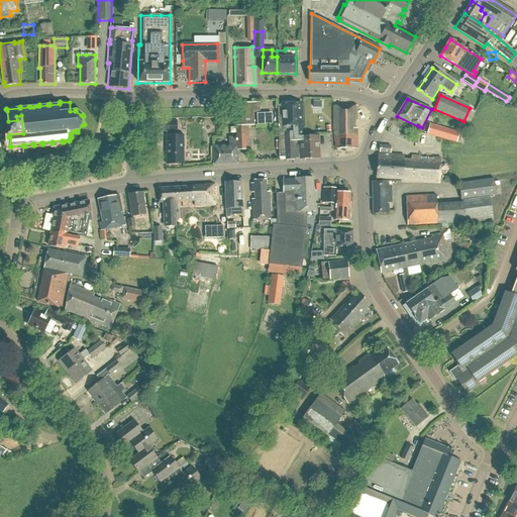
[(247,125),(253,125),(253,112),(260,112),(260,103),(253,103),(235,103),(236,137),(228,137),(229,145),(213,146),(214,165),(238,164),(237,150),(248,149),(247,125)]
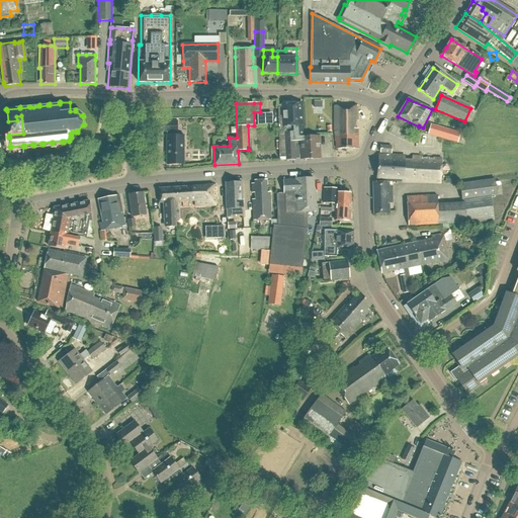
[(304,137),(303,103),(282,104),(278,105),(279,158),(286,157),(286,160),(300,159),(300,157),(306,157),(306,159),(321,158),(319,137),(304,137)]
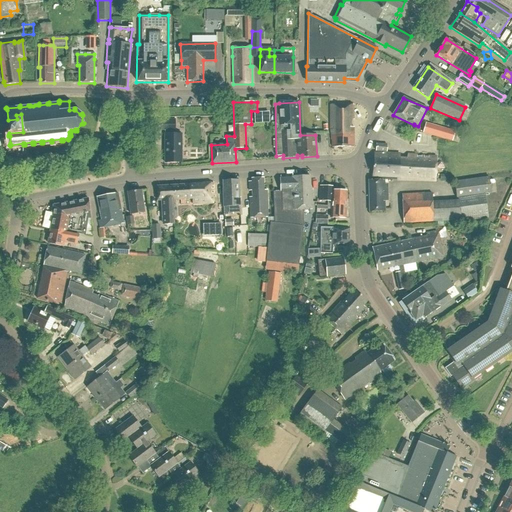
[(350,127),(351,121),(354,120),(354,105),(331,105),(331,131),(331,140),(332,140),(332,147),(354,147),(354,127),(350,127)]
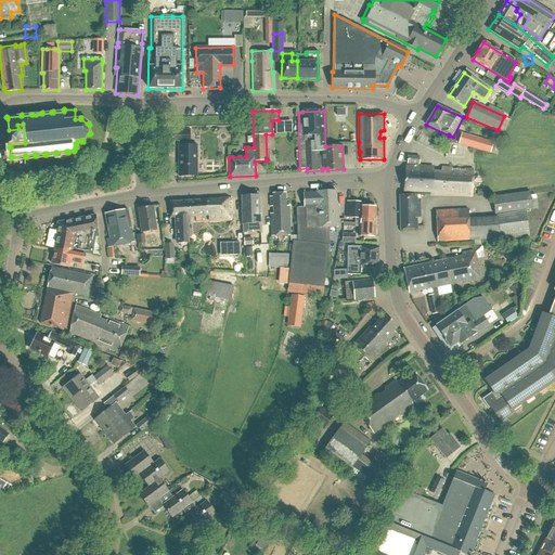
[(353,115),(339,116),(340,133),(355,132),(353,115)]
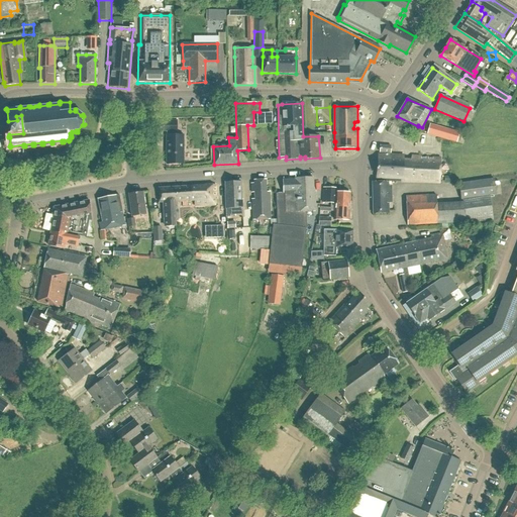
[(17,120),(8,121),(9,134),(23,133),(21,115),(16,116),(17,120)]
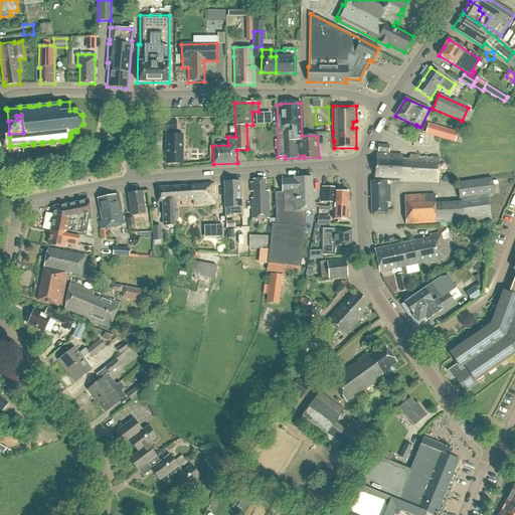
[(158,120),(158,132),(177,132),(177,120),(158,120)]
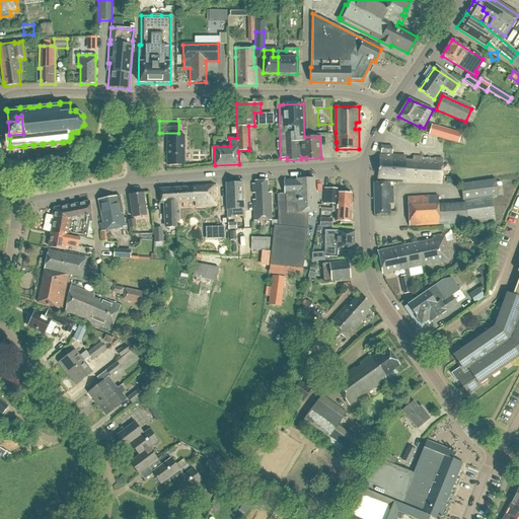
[(447,140),(464,145),(466,140),(459,138),(461,134),(432,126),(429,135),(447,140)]
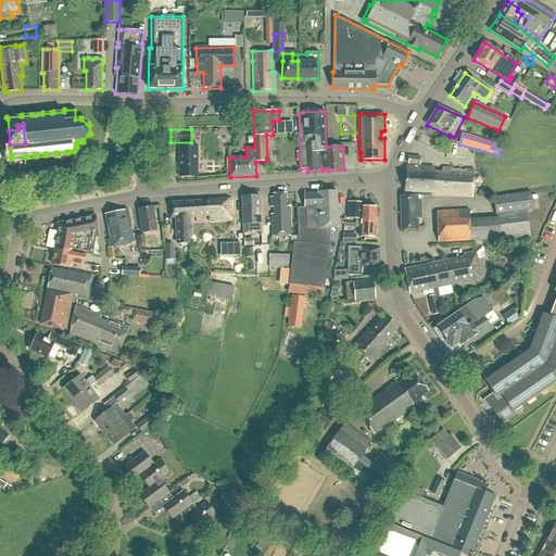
[(198,177),(198,153),(198,146),(179,146),(179,177),(198,177)]
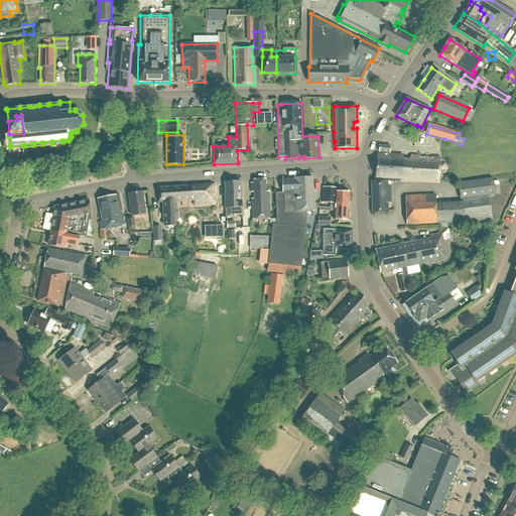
[(515,181),(515,179),(515,154),(514,154),(505,177),(515,181)]
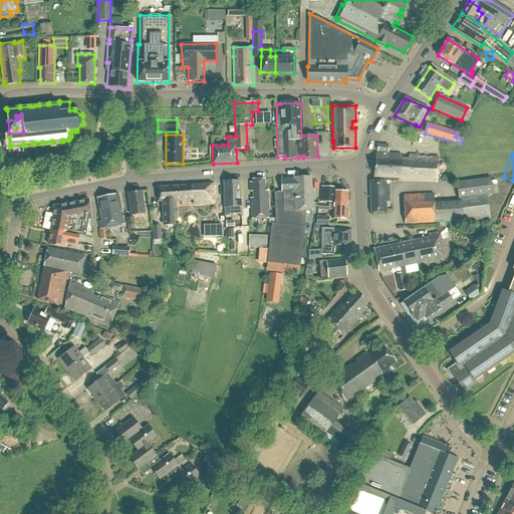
[(410,161),(402,160),(402,156),(375,155),(373,180),(437,182),(439,158),(418,157),(418,156),(410,156),(410,161)]
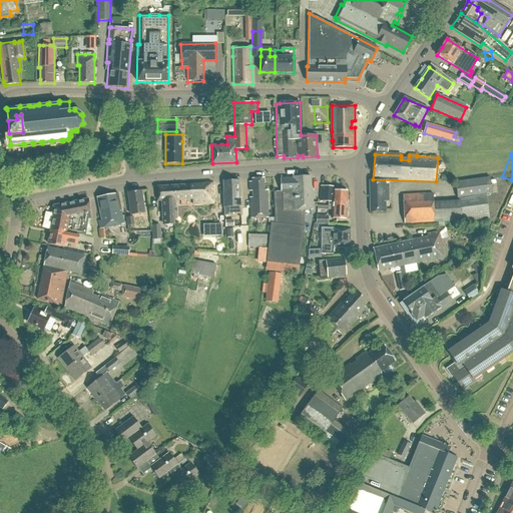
[(490,176),(455,182),(458,199),(459,198),(459,200),(433,201),(433,193),(403,194),(405,223),(437,222),(438,227),(444,226),(443,221),(463,220),(463,222),(489,218),(486,195),(493,194),(493,193),(497,192),(495,180),(490,180),(490,176)]
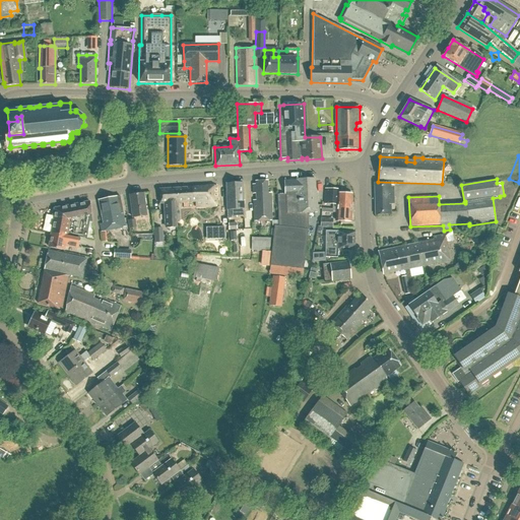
[(274,226),(270,266),(304,269),(309,270),(313,255),(308,255),(306,255),(308,231),(308,230),(308,213),(317,213),(317,192),(315,192),(315,180),(297,180),(297,181),(284,182),(284,194),(278,195),(279,225),(274,226)]
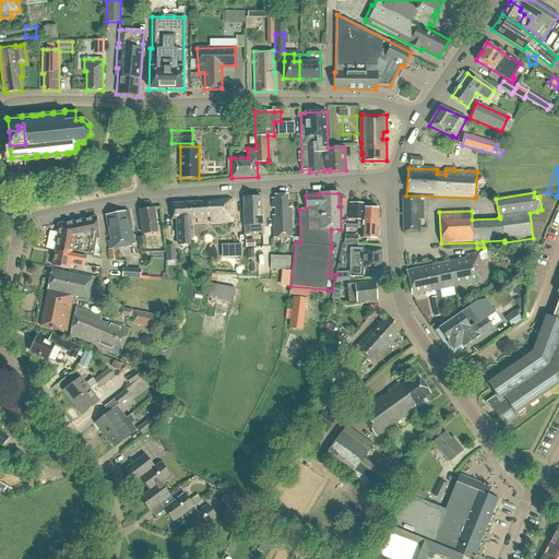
[(288,207),(287,194),(277,195),(277,199),(272,199),(272,209),(275,209),(275,216),(273,216),(273,238),(293,238),(292,207),(288,207)]
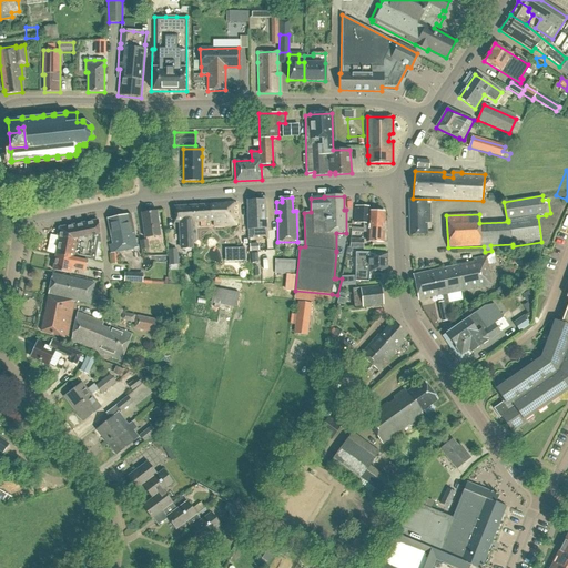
[(430,205),(427,205),(427,201),(414,200),(409,200),(409,235),(427,235),(427,223),(430,223),(430,205)]
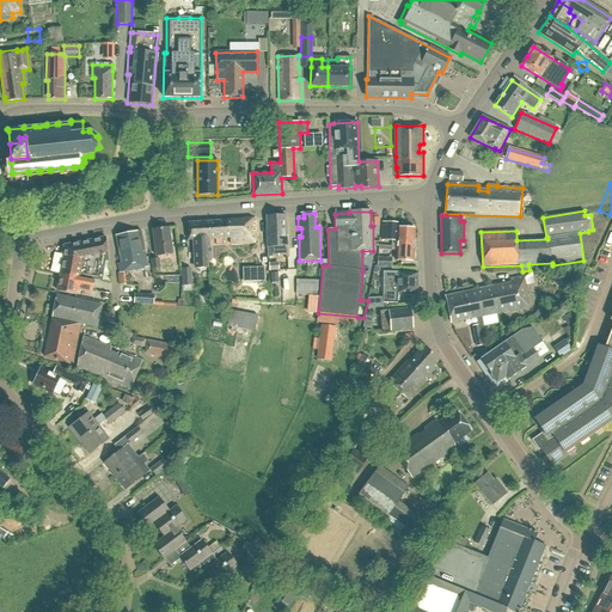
[(267,216),(267,258),(274,258),(274,255),(287,255),(286,216),(267,216)]
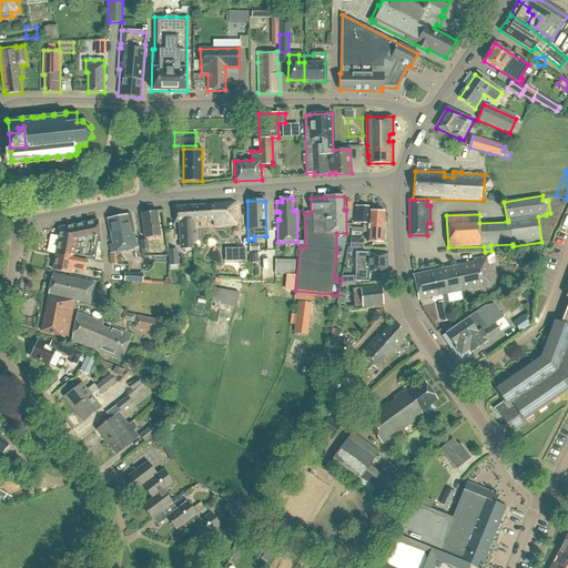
[(236,204),(191,206),(191,222),(192,222),(201,222),(201,226),(205,226),(205,221),(214,221),(214,226),(236,225),(236,204)]
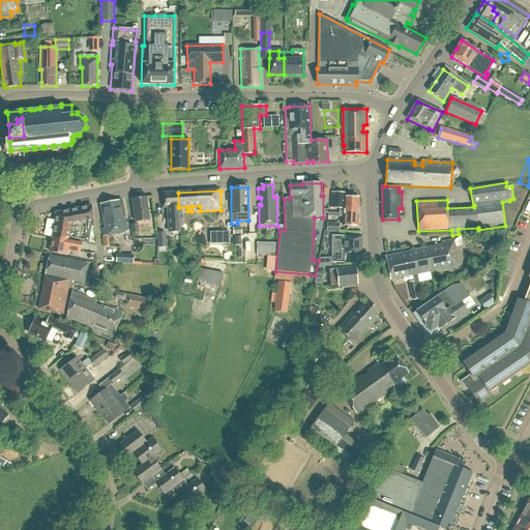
[(169,208),(169,223),(170,223),(171,233),(180,233),(179,207),(178,207),(178,193),(163,194),(164,208),(169,208)]
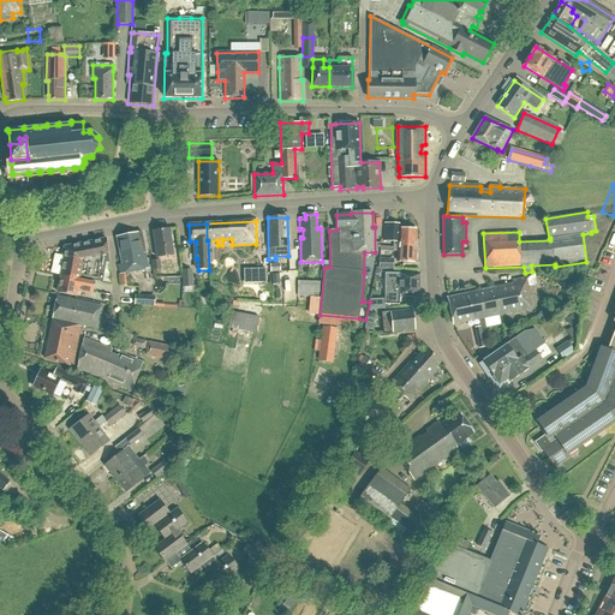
[(383,242),(398,242),(399,230),(399,225),(384,224),(383,242)]
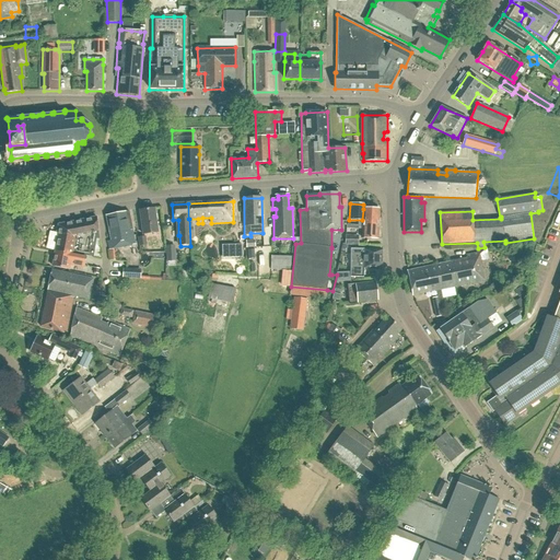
[(139,211),(142,235),(158,233),(154,208),(139,211)]
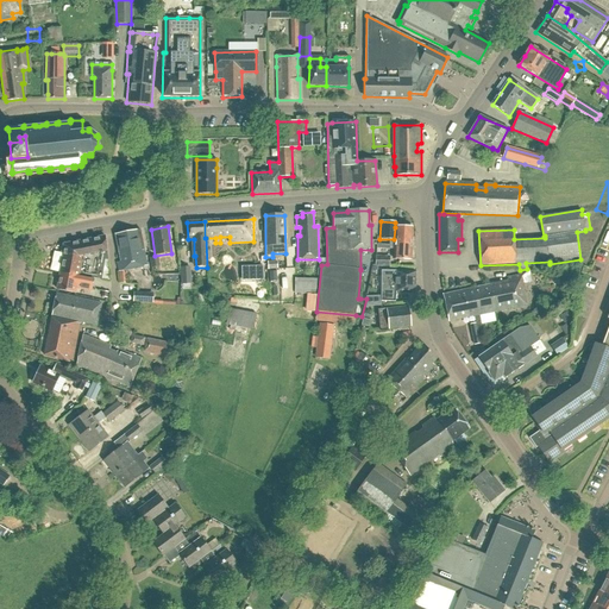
[(395,227),(394,239),(394,243),(412,244),(413,228),(395,227)]
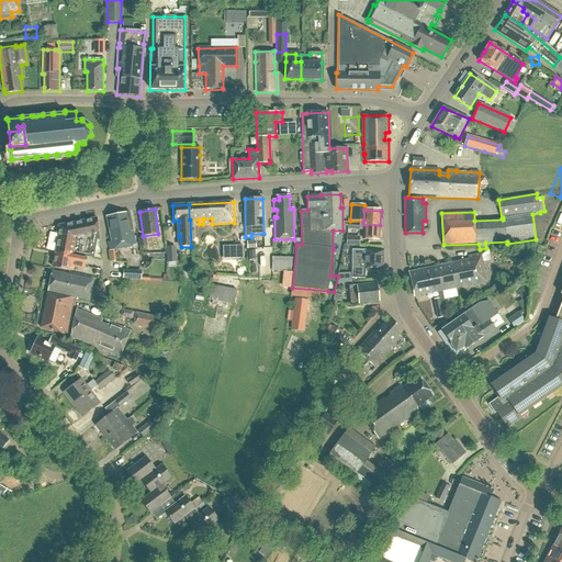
[(109,243),(110,250),(136,246),(130,213),(108,216),(112,242),(109,243)]
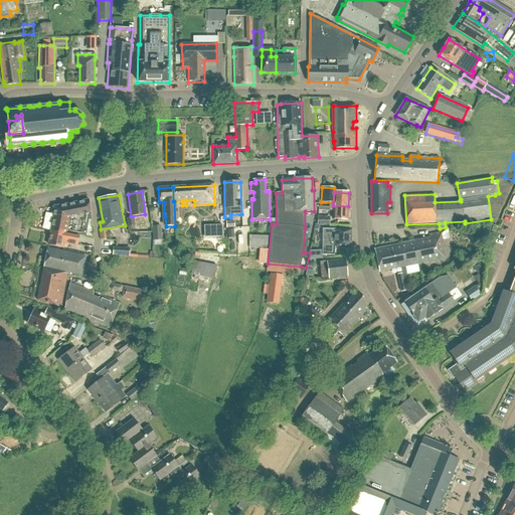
[(53,207),(53,216),(50,231),(65,235),(66,233),(86,236),(89,220),(91,220),(90,200),(53,207)]
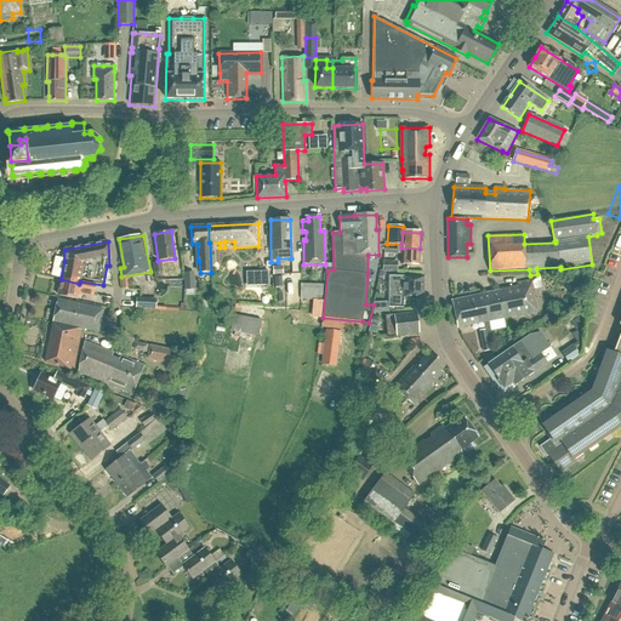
[(419,266),(420,249),(402,248),(402,265),(419,266)]
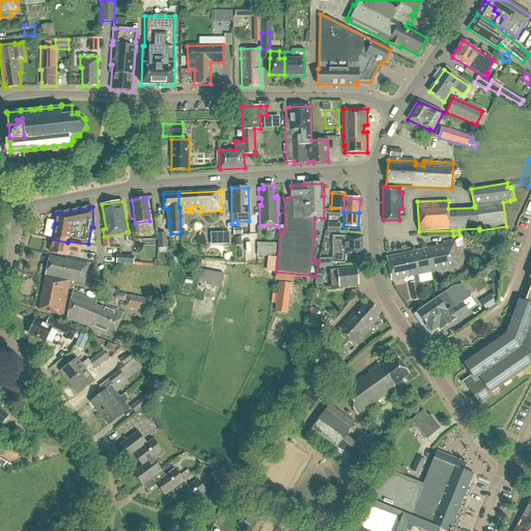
[(328,223),(328,232),(339,232),(340,224),(328,223)]
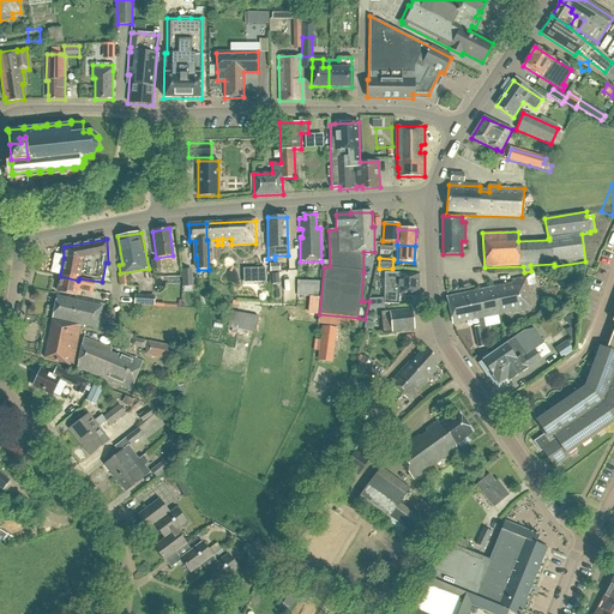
[(264,269),(244,270),(245,283),(265,282),(264,269)]
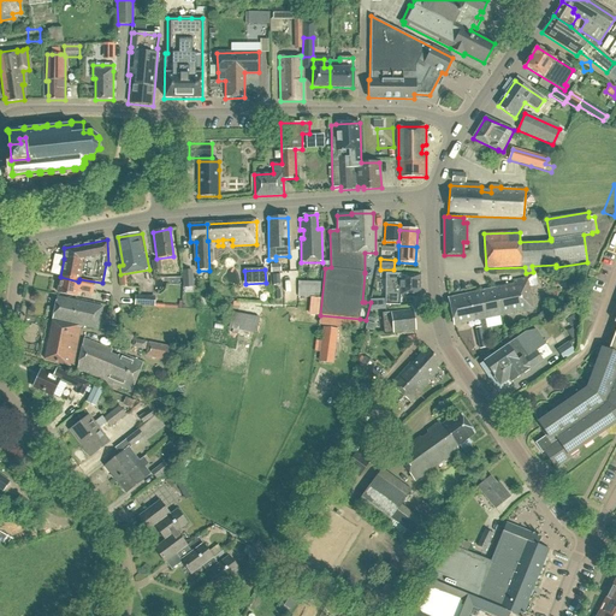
[(193,271),(182,271),(183,288),(193,288),(193,271)]
